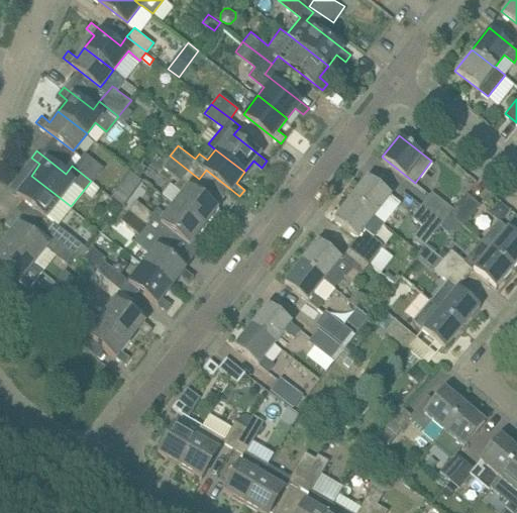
[(83,151),(72,166),(91,181),(102,166),(83,151)]
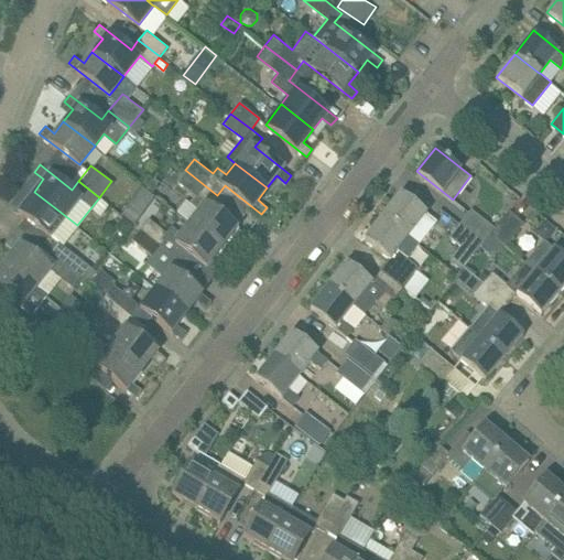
[(199,208),(191,221),(223,245),(231,234),(240,240),(246,234),(209,204),(217,195),(185,170),(177,181),(195,194),(191,201),(199,208)]
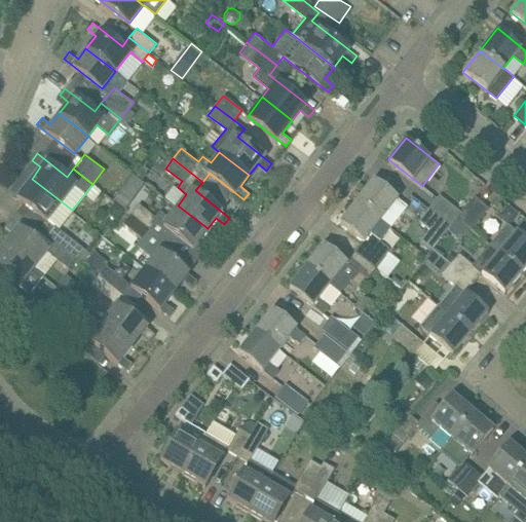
[(374,178),(357,199),(380,218),(380,219),(389,226),(407,204),(374,178)]
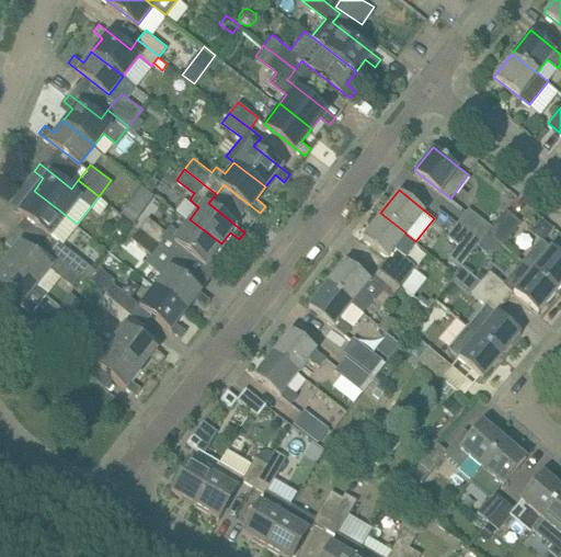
[(49,249),(81,274),(89,280),(96,269),(63,242),(77,224),(34,191),(24,202),(15,195),(10,202),(57,239),(49,249)]
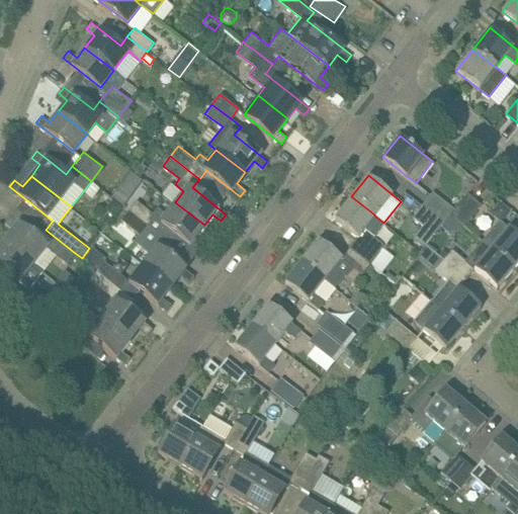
[(444,221),(450,212),(454,207),(432,190),(422,203),(444,221)]
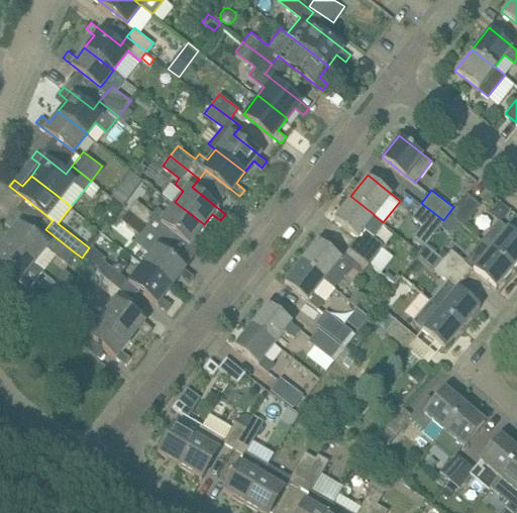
[(467,191),(453,207),(449,212),(459,220),(462,223),(480,203),(467,191)]
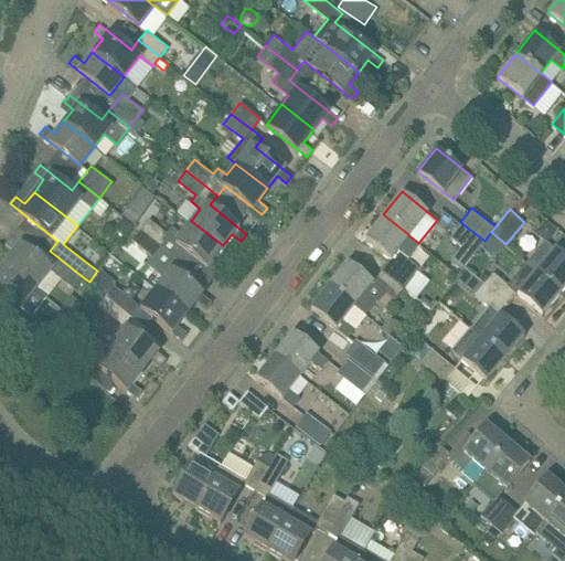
[(365,239),(391,257),(382,268),(404,286),(415,272),(419,265),(397,249),(408,235),(408,234),(383,214),(365,239)]
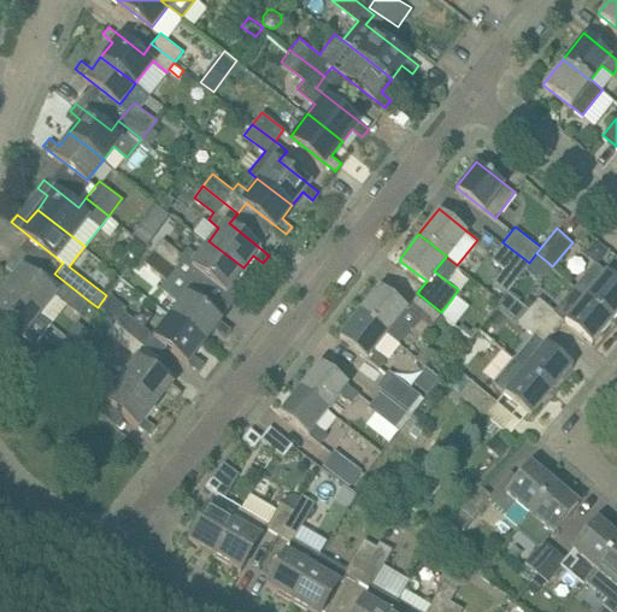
[(136,253),(144,243),(134,235),(125,246),(136,253)]
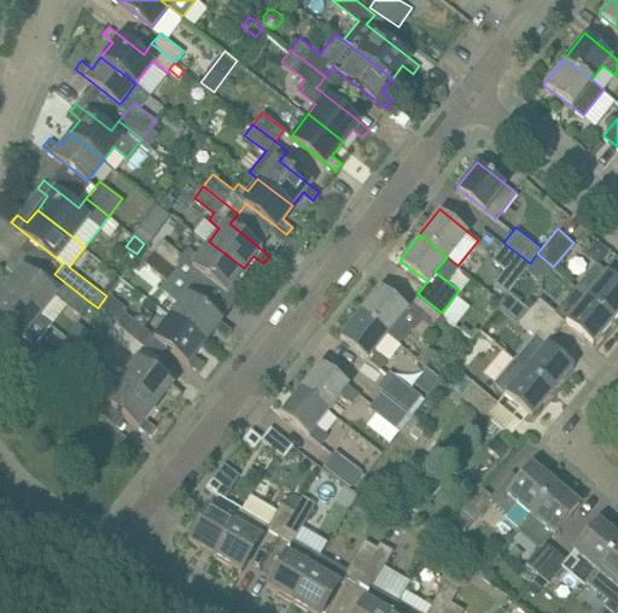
[(153,250),(203,287),(210,278),(237,298),(243,290),(233,282),(244,268),(209,241),(198,254),(188,245),(182,252),(163,238),(153,250)]
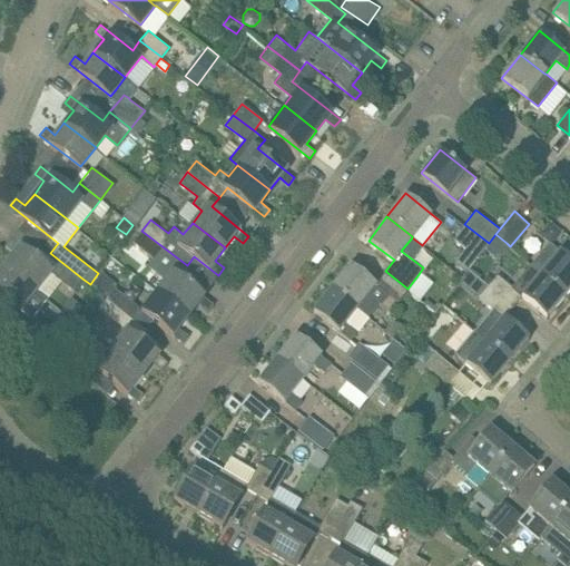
[(487,245),(489,243),(464,224),(453,237),(478,256),(487,245)]
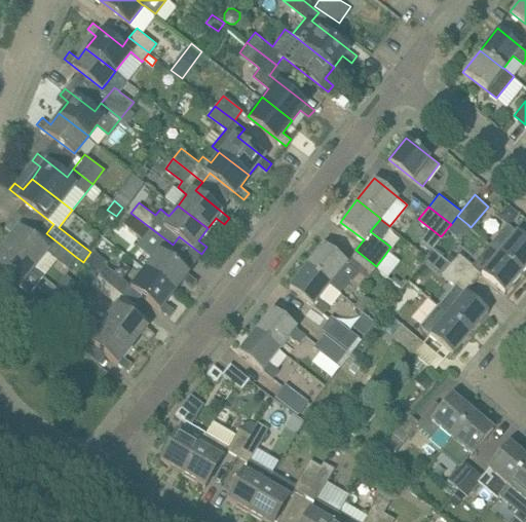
[(173,245),(130,213),(123,222),(142,236),(136,244),(152,257),(145,266),(175,289),(183,278),(192,286),(197,280),(175,261),(181,252),(173,245)]
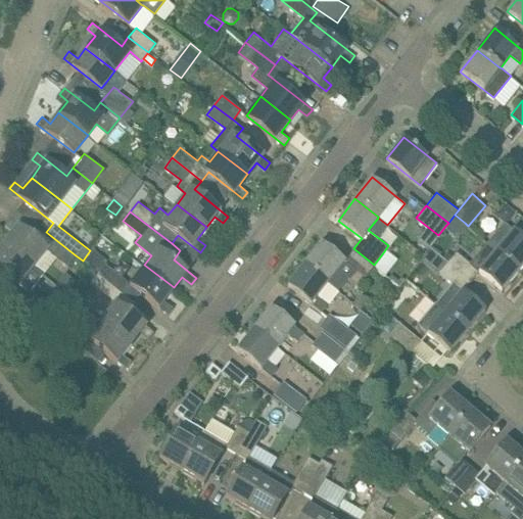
[(4,242),(36,268),(49,250),(68,265),(76,255),(46,232),(38,226),(31,235),(9,218),(4,225),(13,231),(4,242)]
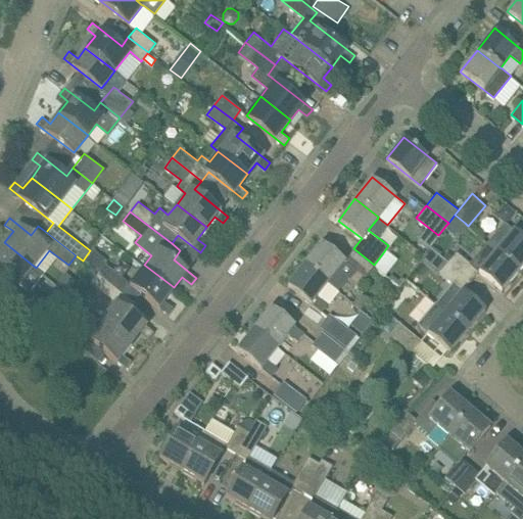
[(486,241),(519,269),(522,264),(522,236),(505,221),(486,241)]
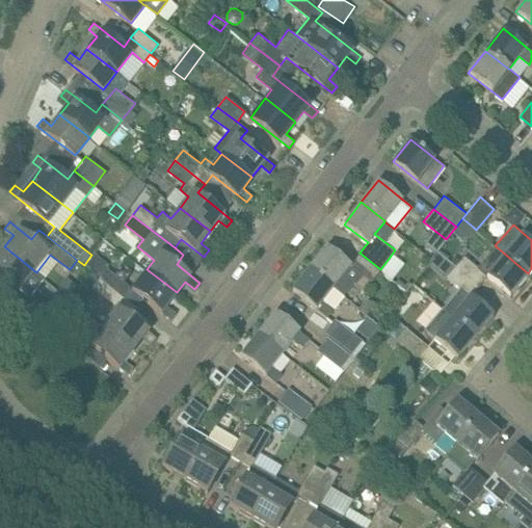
[(353,281),(365,289),(380,269),(360,253),(351,264),(327,245),(310,267),(343,294),(353,281)]
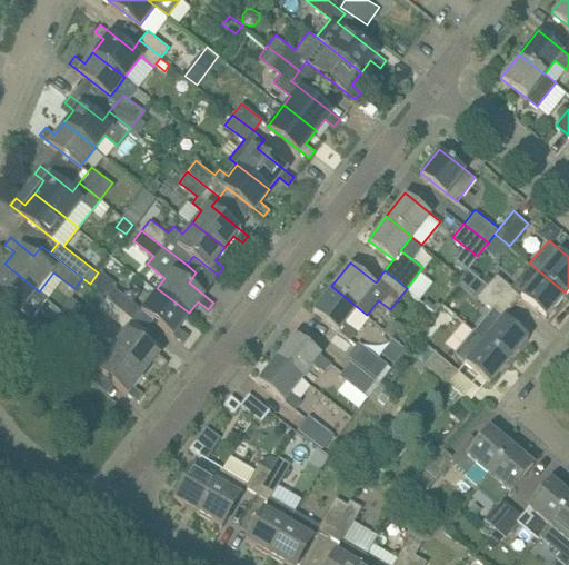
[(518,276),(511,285),(497,273),(487,284),(512,305),(520,295),(545,316),(565,293),(529,263),(518,276)]
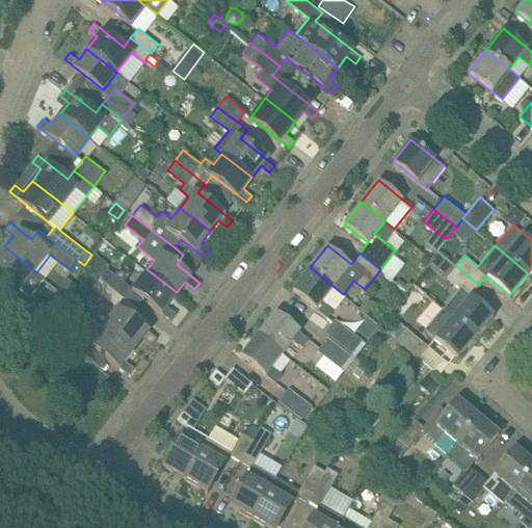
[(0,287),(23,306),(44,278),(36,272),(4,246),(0,252),(0,287)]
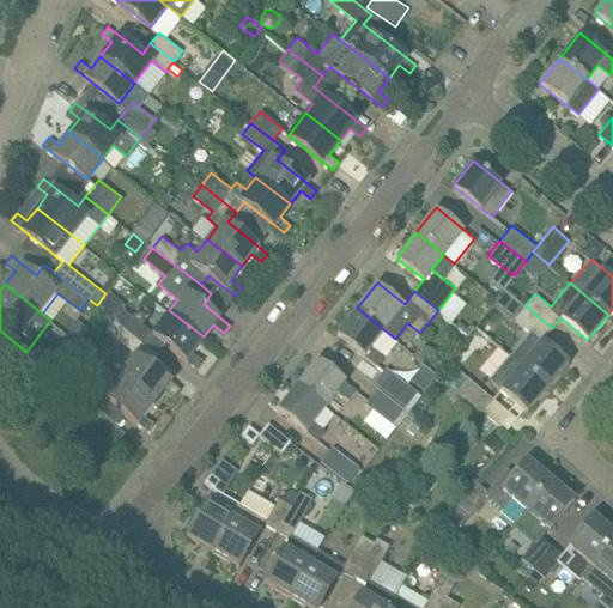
[(126,303),(109,291),(98,304),(115,317),(126,303)]
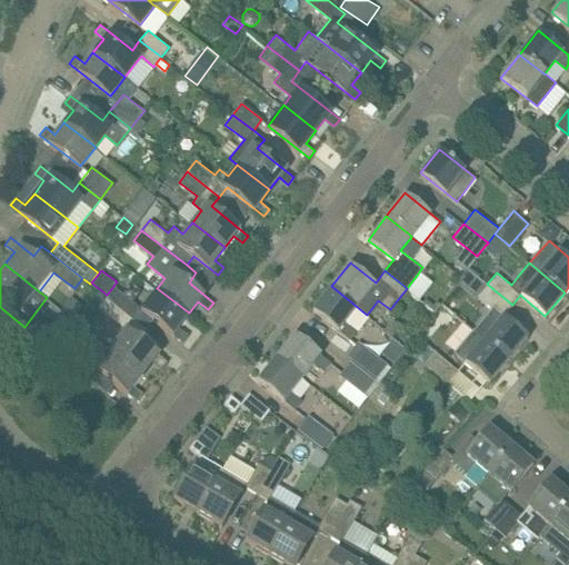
[(486,315),(473,329),(508,359),(528,336),(503,315),(512,305),(487,284),(478,294),(492,306),(486,315)]
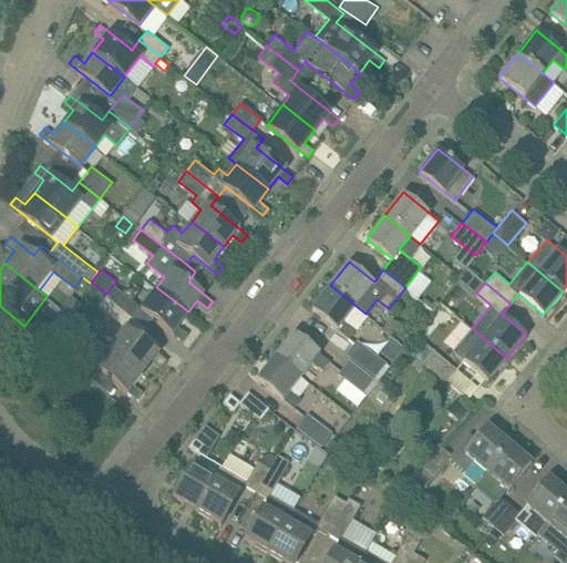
[(114,285),(106,295),(126,310),(134,300),(114,285)]
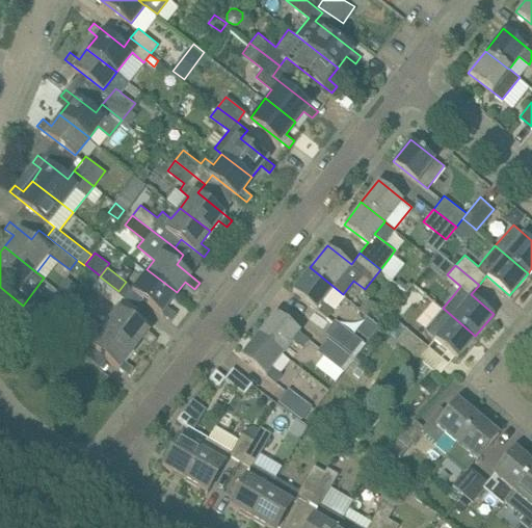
[(326,316),(334,307),(343,294),(310,267),(292,290),(326,316)]
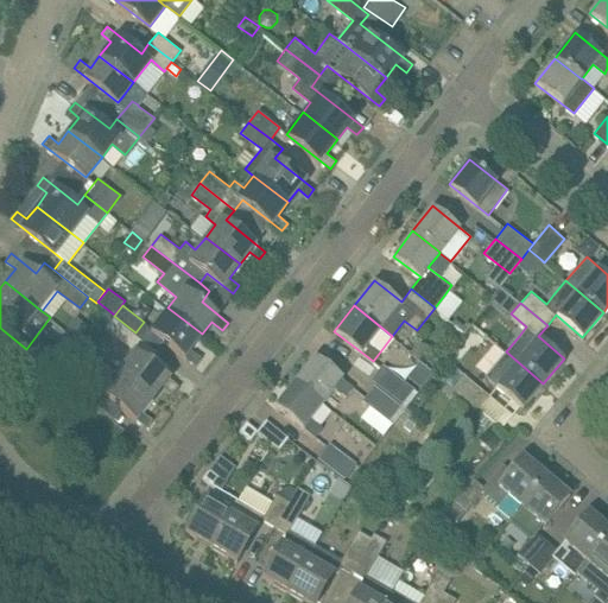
[(202,334),(168,308),(151,329),(195,365),(201,356),(191,349),(202,334)]
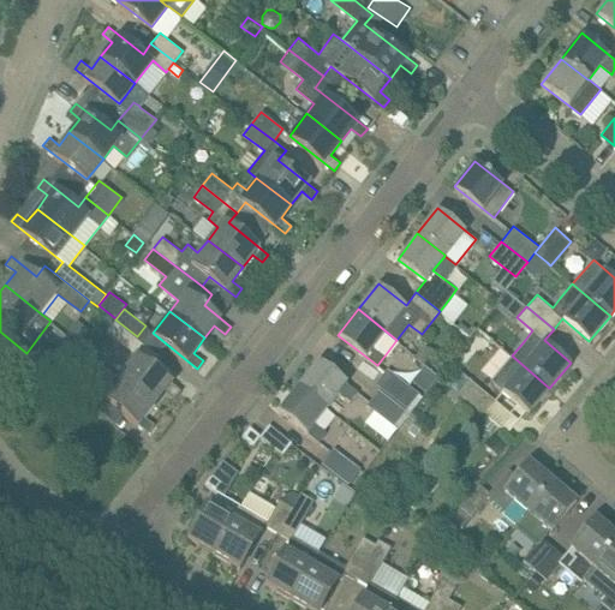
[(127,348),(137,336),(115,320),(107,312),(94,329),(103,335),(106,332),(127,348)]
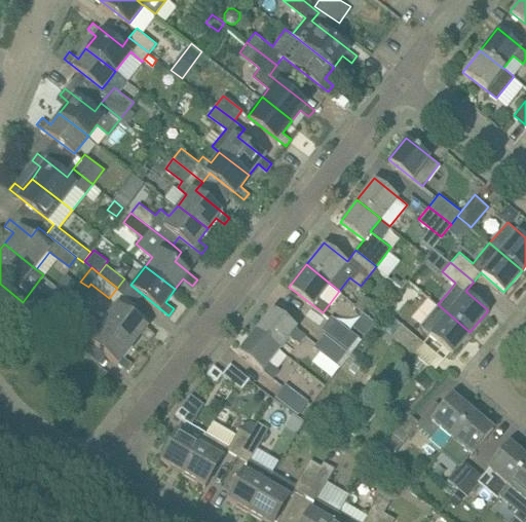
[(57,291),(51,298),(58,303),(64,296),(57,291)]
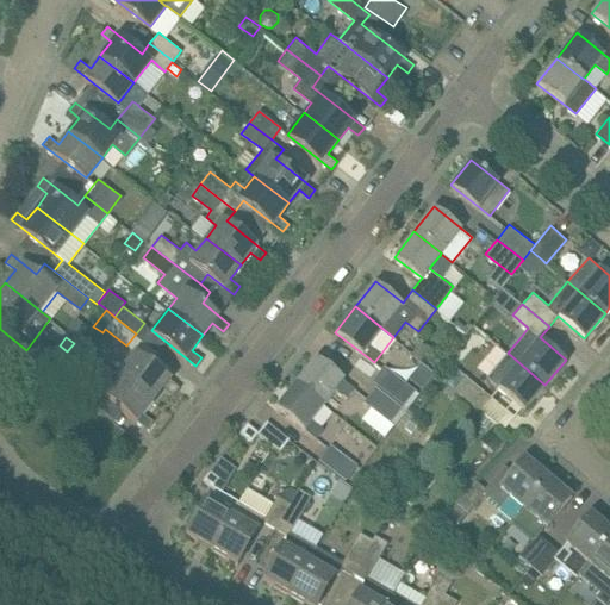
[(85,357),(75,350),(66,362),(64,361),(55,373),(87,398),(95,386),(75,370),(85,357)]
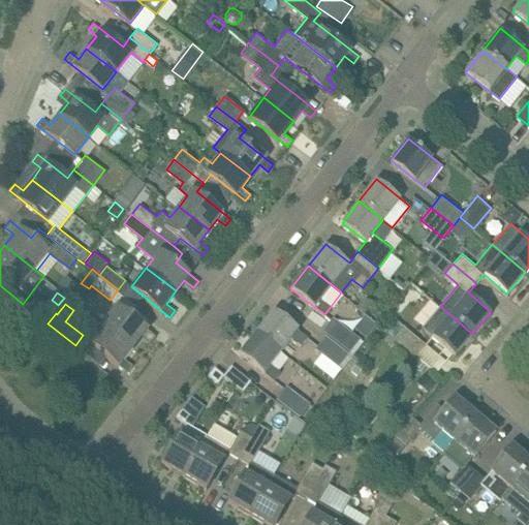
[(150,341),(156,335),(117,305),(103,322),(133,346),(142,335),(150,341)]
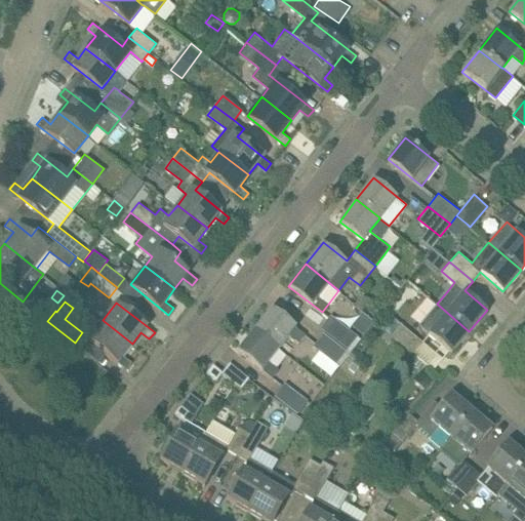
[(451,352),(469,331),(437,304),(427,315),(419,324),(451,352)]
